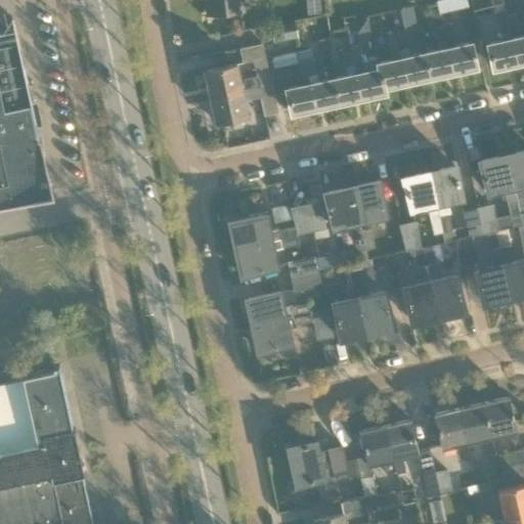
[(205,0),(206,7),(208,6),(208,11),(242,7),(239,0),(205,0)]
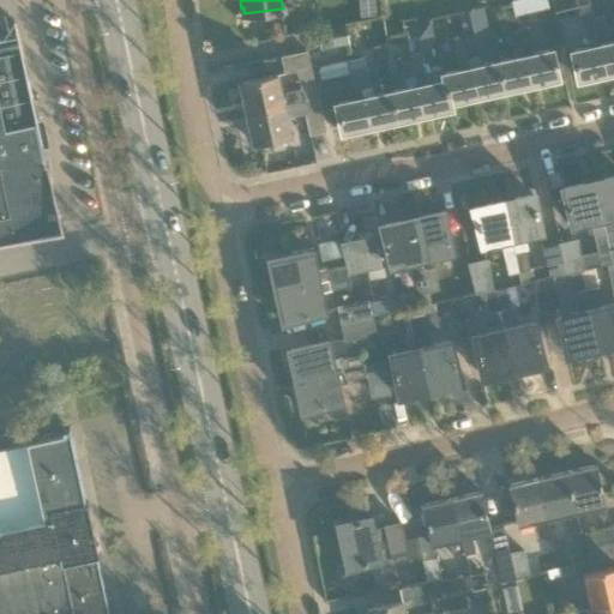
[(513,16),(524,13),(521,0),(511,0),(510,0),(513,16)]
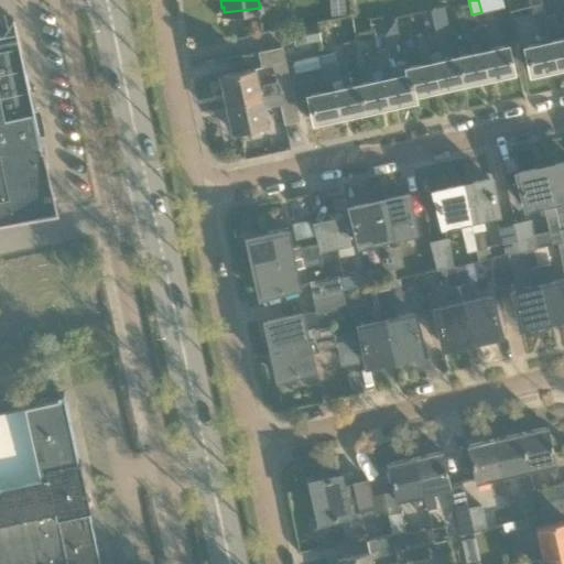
[(432,22),(446,20),(443,7),(430,10),(432,22)]
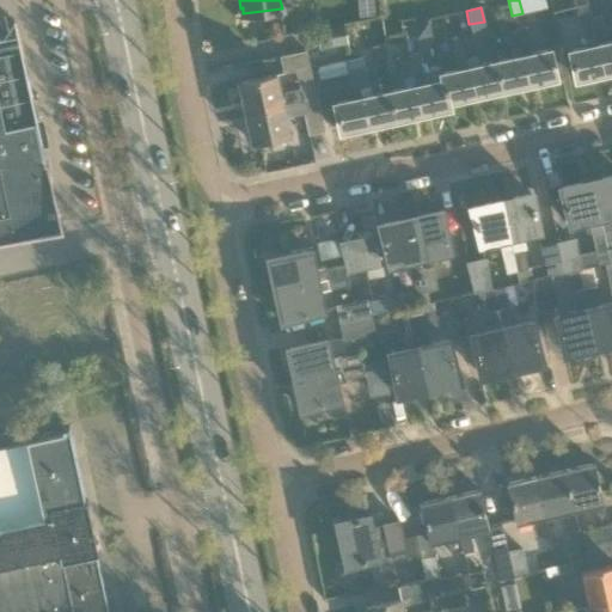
[(600,16),(591,17),(603,73),(611,71),(611,41),(606,42),(600,16)]
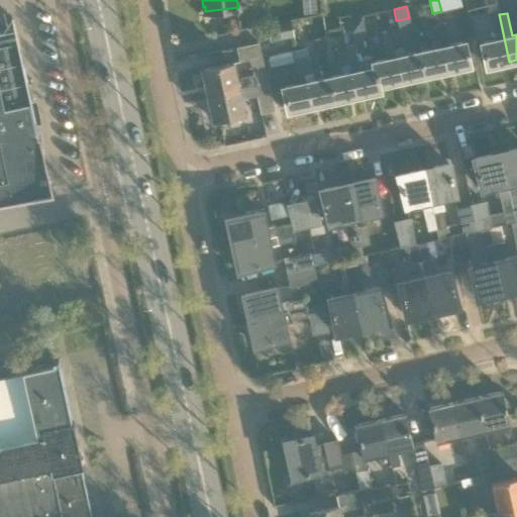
[(490,16),(495,39),(481,42),(486,67),(509,62),(499,14),(490,16)]
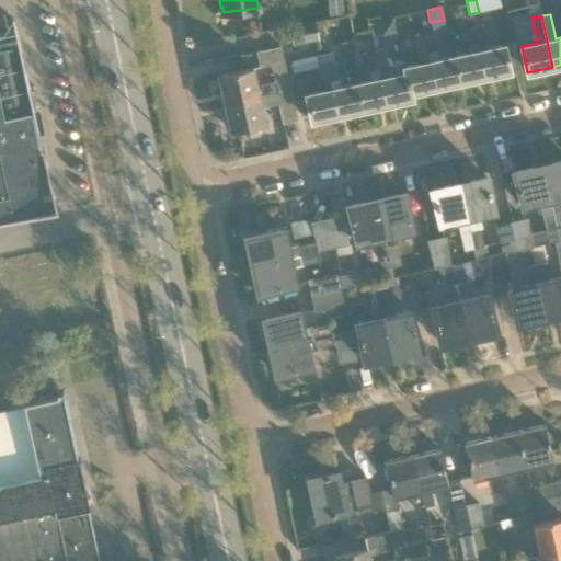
[(289,25),(293,44),(318,39),(315,21),(289,25)]
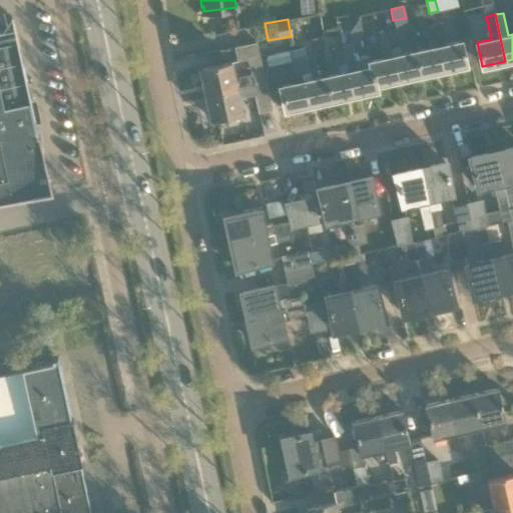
[(436,38),(438,46),(443,70),(466,65),(460,41),(446,44),(441,21),(433,23),(436,38)]
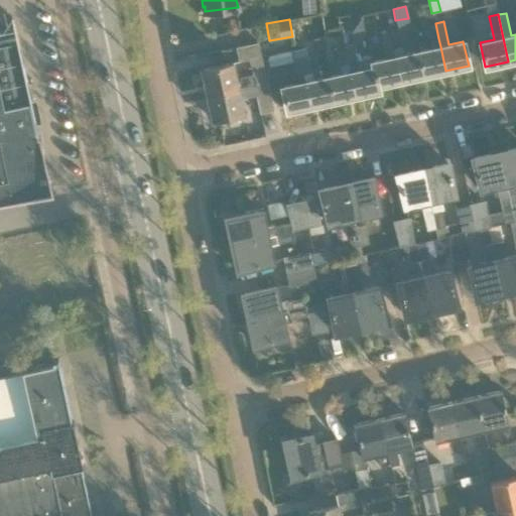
[(430,40),(438,38),(435,23),(426,25),(430,40)]
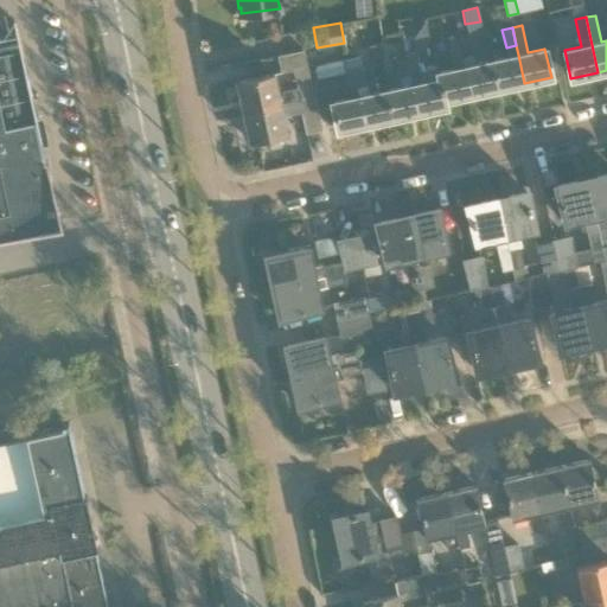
[(467,37),(458,39),(461,57),(462,57),(472,55),(467,37)]
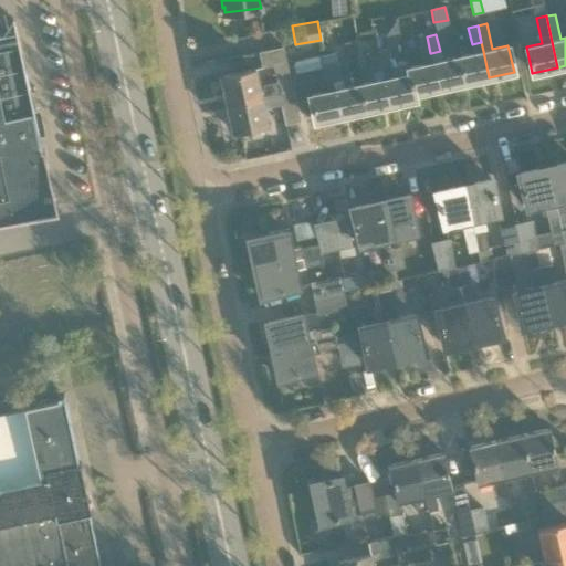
[(421,55),(430,53),(427,37),(418,39),(421,55)]
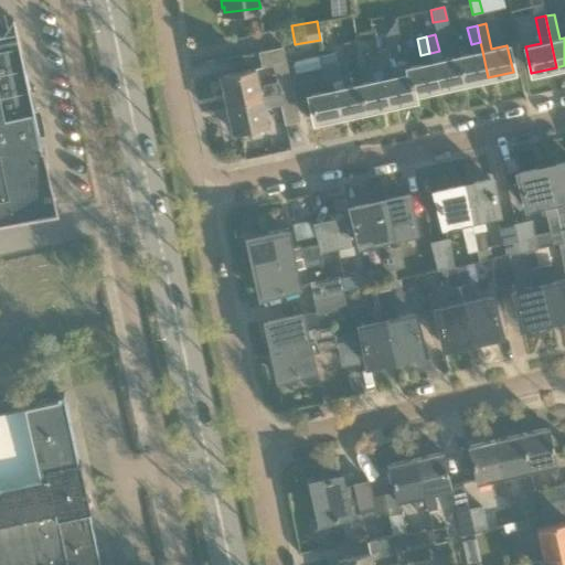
[(42,191),(50,190),(18,41),(0,45),(0,220),(34,211),(33,203),(36,196),(42,191)]
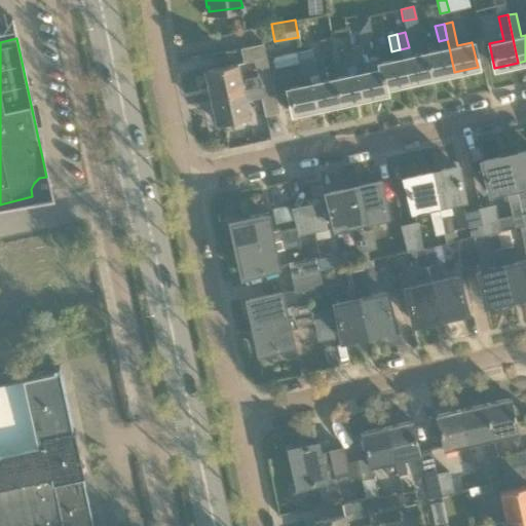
[(239,48),(242,63),(254,61),(265,59),(262,43),(239,48)]
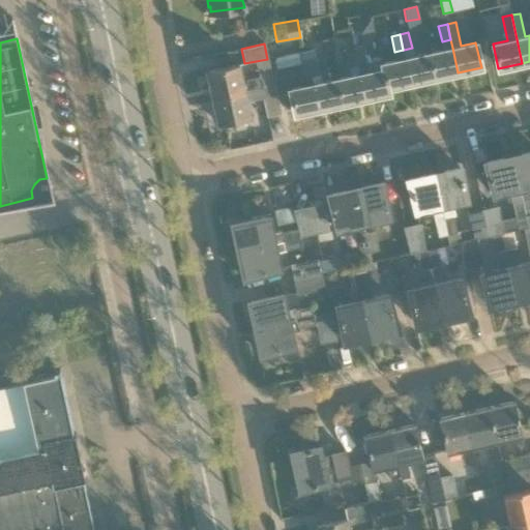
[(363,48),(354,50),(365,98),(388,93),(387,88),(383,68),(369,71),(363,48)]
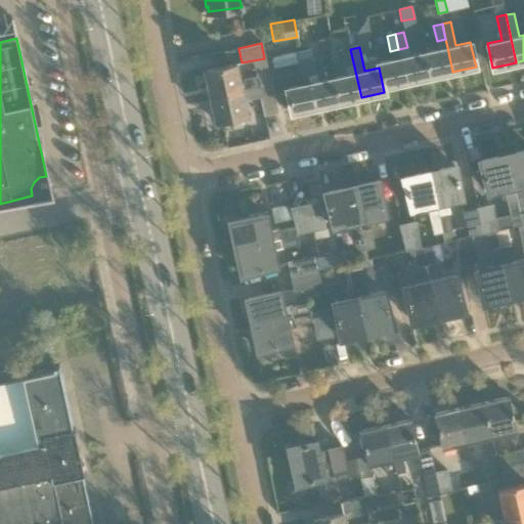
[(399,49),(406,82),(429,77),(424,52),(409,55),(407,47),(399,49)]
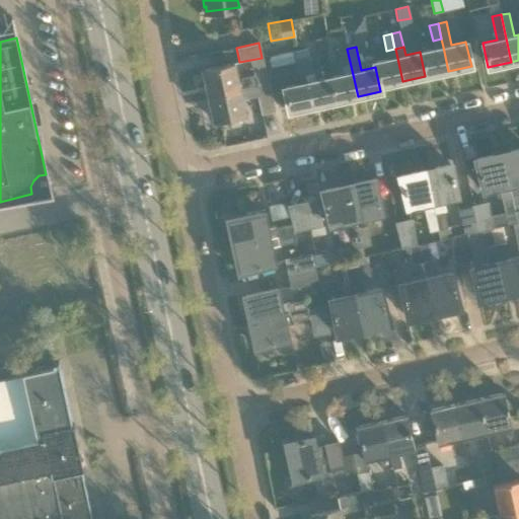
[(448,71),(443,47),(420,52),(425,76),(448,71)]
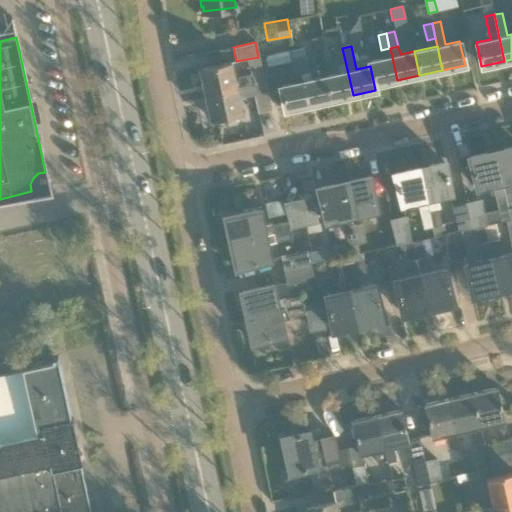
[(338,73),(324,76),(330,100),(353,95),(342,48),(333,50),(338,73)]
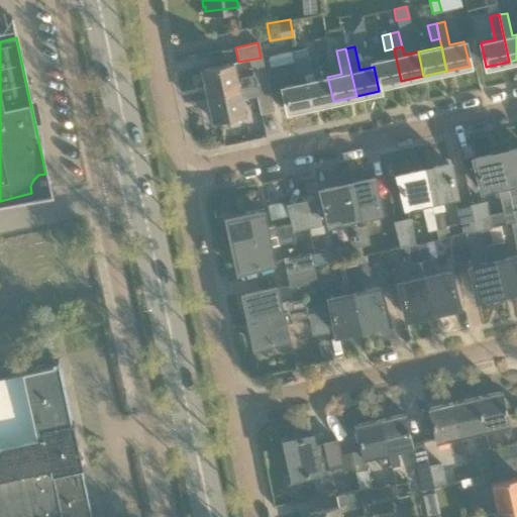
[(393,48),(385,50),(387,59),(373,62),(374,67),(378,86),(401,81),(394,48),(393,48)]
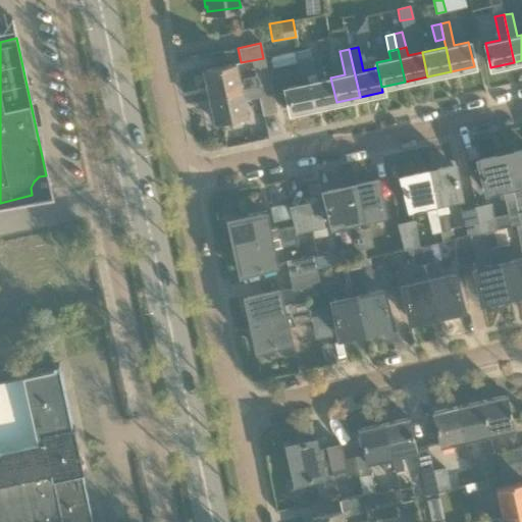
[(295,61),(303,59),(301,50),(292,51),(295,61)]
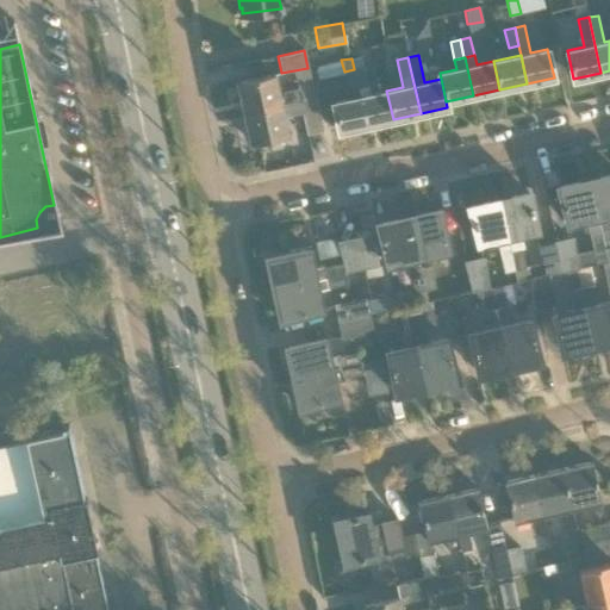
[(366,125),(393,119),(386,91),(371,94),(363,67),(354,69),(366,125)]
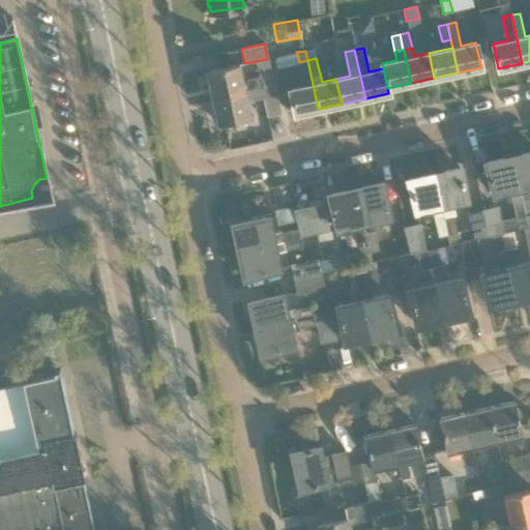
[(261,87),(272,84),(273,84),(267,59),(256,61),(259,77),(246,80),(246,83),(242,84),(238,64),(206,70),(211,97),(261,87)]
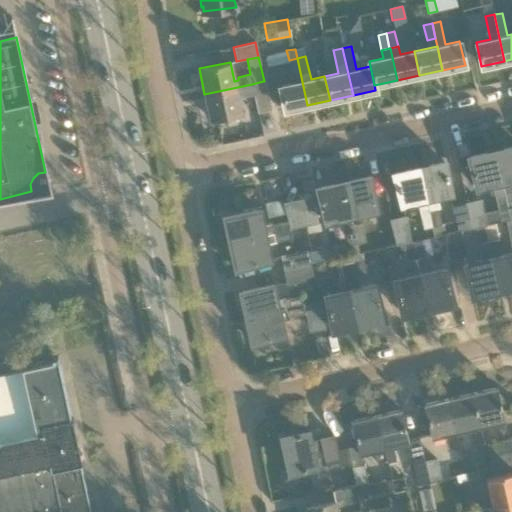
[(285,110),(307,105),(297,58),(289,60),(294,83),(279,86),(285,110)]
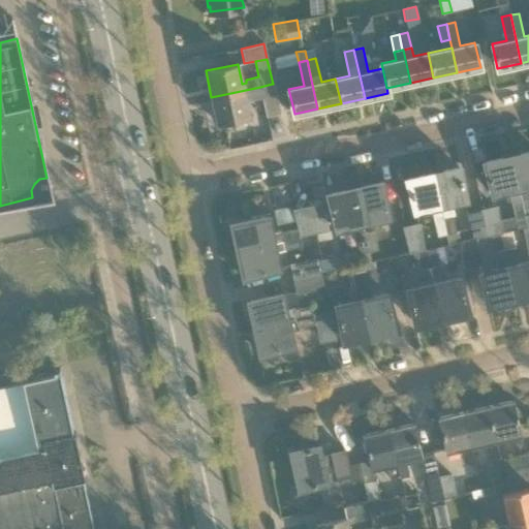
[(273,87),(273,84),(272,84),(260,87),(211,97),(217,124),(249,117),(245,97),(249,96),(250,100),(263,97),(268,116),(279,114),(273,87)]
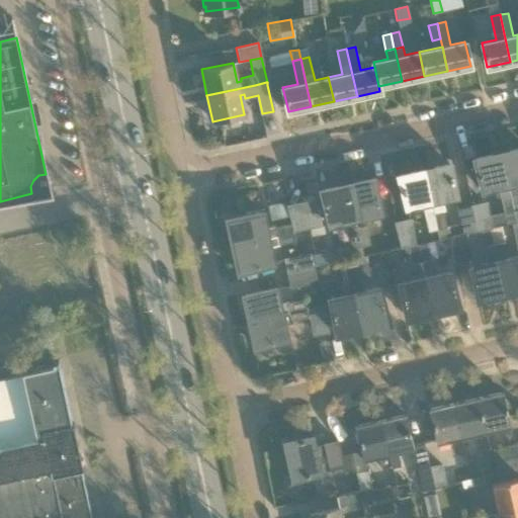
[(517,149),(500,153),(507,185),(509,193),(513,211),(514,211),(517,210),(517,192),(516,183),(517,182),(517,149)]
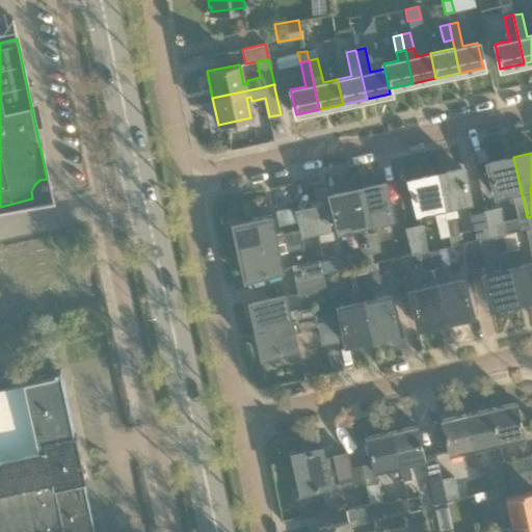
[(521,190),(513,157),(487,163),(495,196),(512,192),(519,219),(527,217),(523,198),(521,190)]
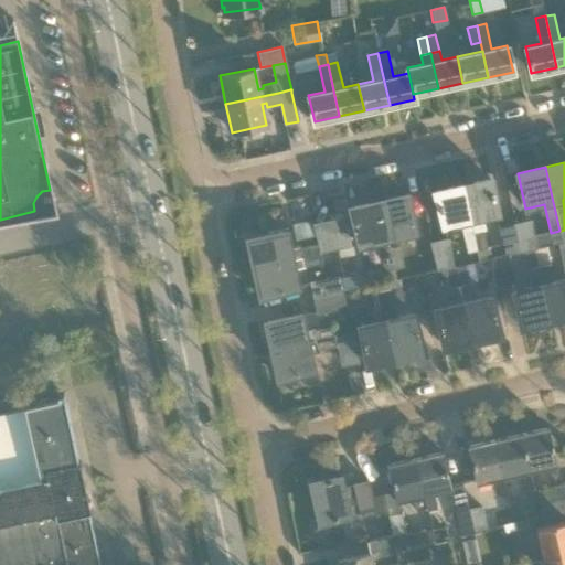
[(462,185),(470,221),(472,231),(477,249),(486,247),(482,231),(484,231),(482,217),(498,214),(490,179),(462,185)]
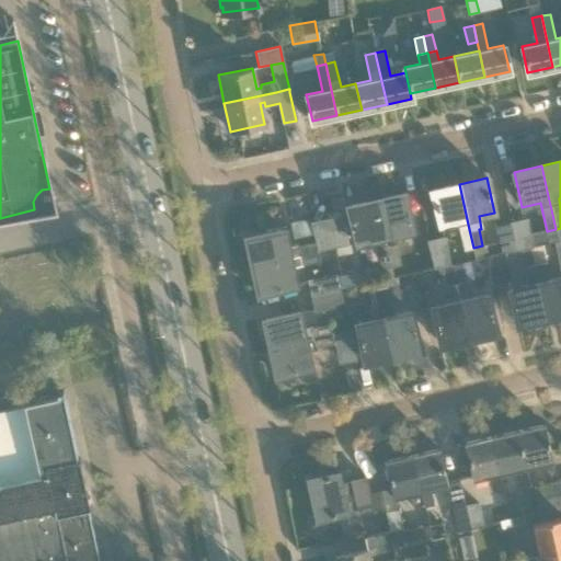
[(431,191),(438,226),(467,219),(459,184),(431,191)]
